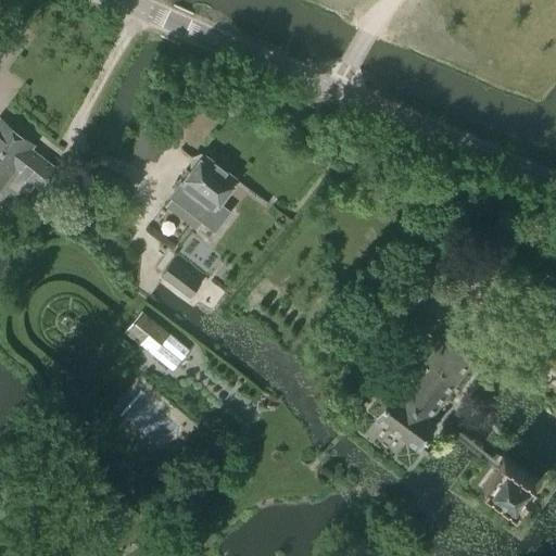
[(0,117),(0,199),(14,210),(34,186),(46,194),(62,173),(32,148),(34,143),(0,117)]
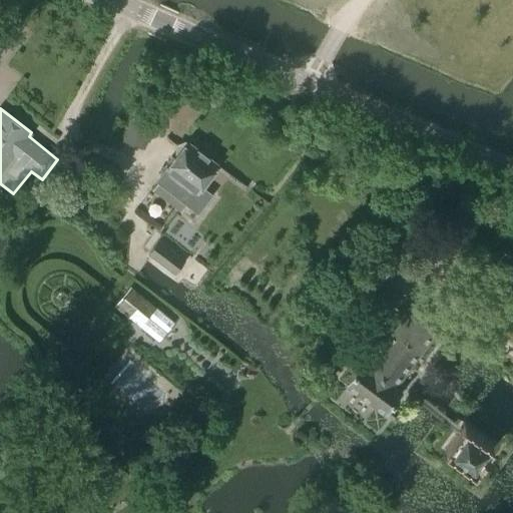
[(219,164),(187,140),(156,180),(198,212),(211,194),(201,187),(219,164)]
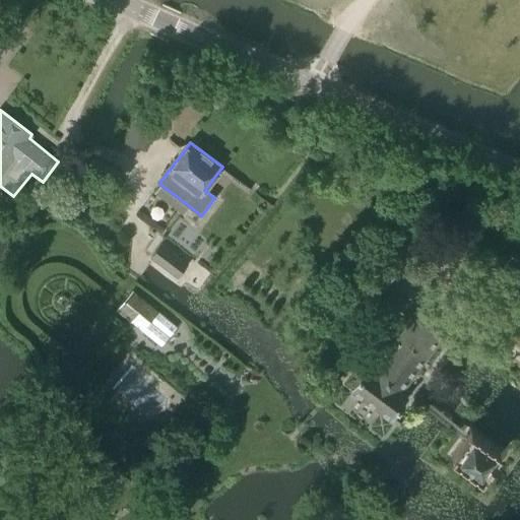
[(188,263),(161,243),(149,257),(177,277),(188,263)]
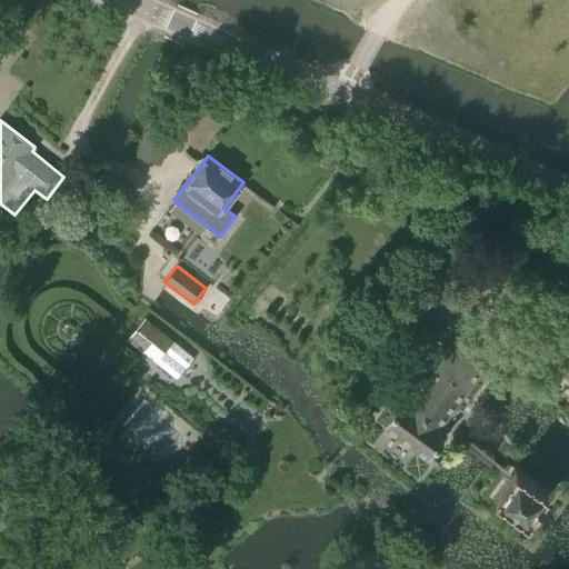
[(145,317),(126,340),(177,379),(195,357),(145,317)]
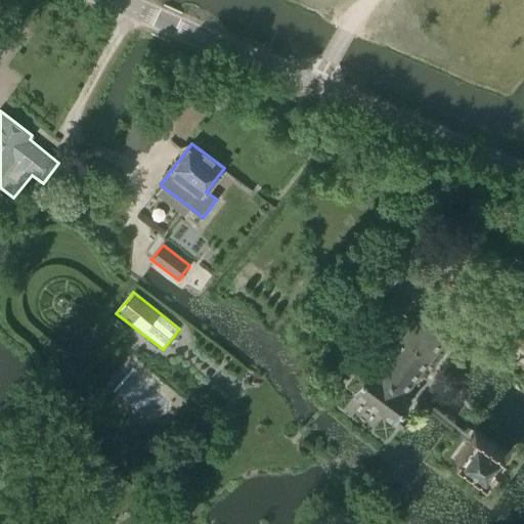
[(383,360),(375,370),(370,367),(352,392),(402,430),(409,421),(399,413),(411,398),(405,393),(448,335),(420,311),(392,350),(381,342),(373,353),(383,360)]
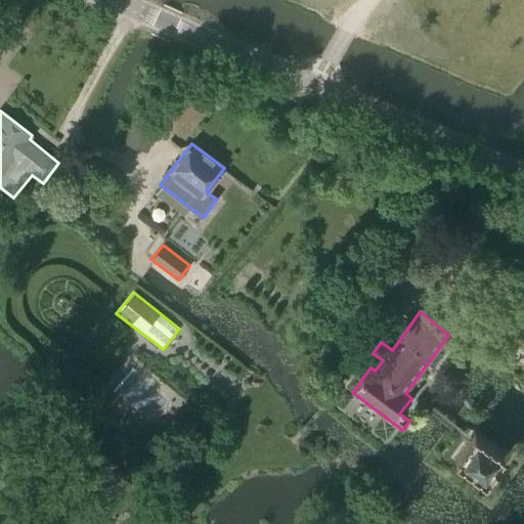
[(133,355),(101,390),(145,429),(177,394),(133,355)]
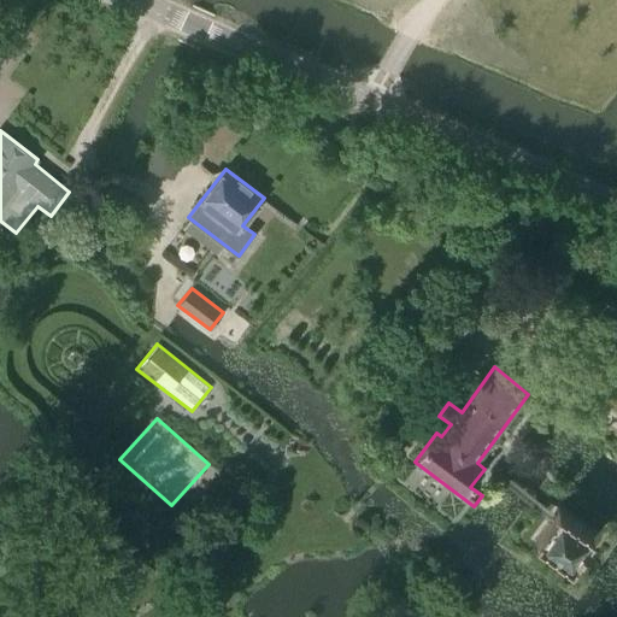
[(557,512),(536,539),(571,565),(592,533),(559,509),(557,512)]
